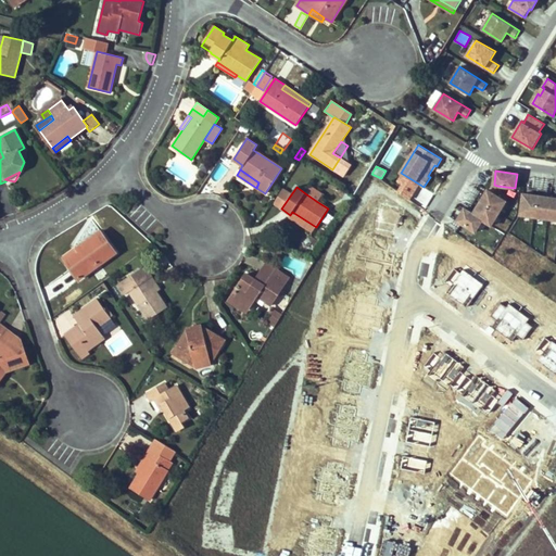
[(305,193),(319,203),(324,196),(311,187),(305,193)]
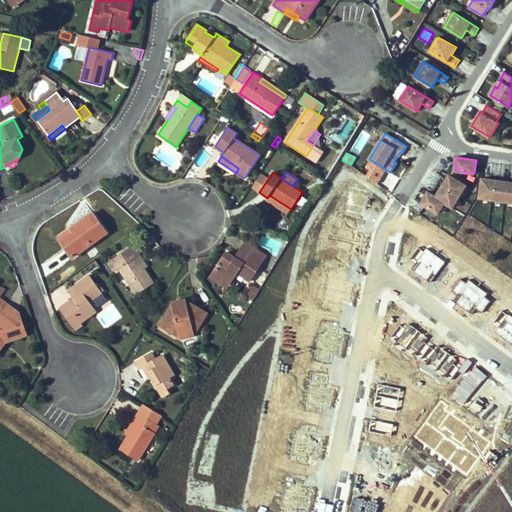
[(259,192),(268,179),(260,174),(252,187),(259,192)]
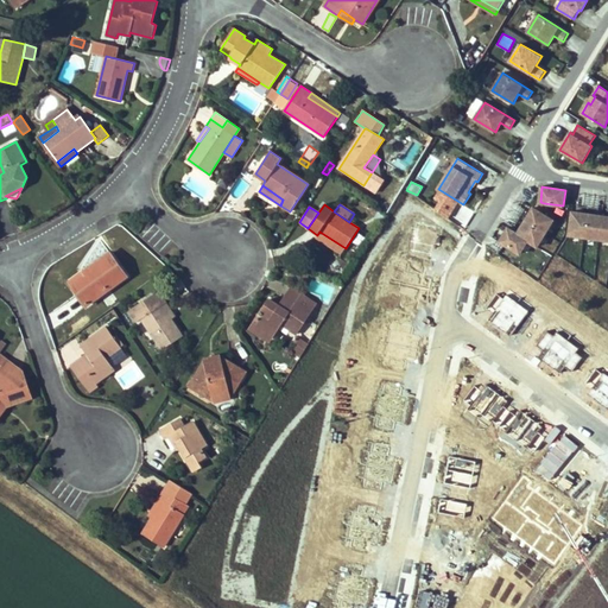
[(539,210),(537,209),(534,207),(518,233),(508,227),(500,241),(520,253),(529,241),(538,246),(555,220),(539,210)]
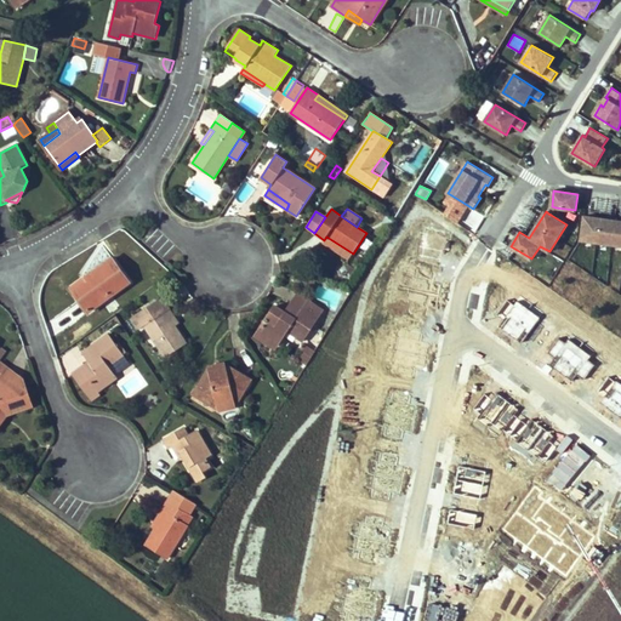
[(383,222),(391,227),(394,220),(387,215),(383,222)]
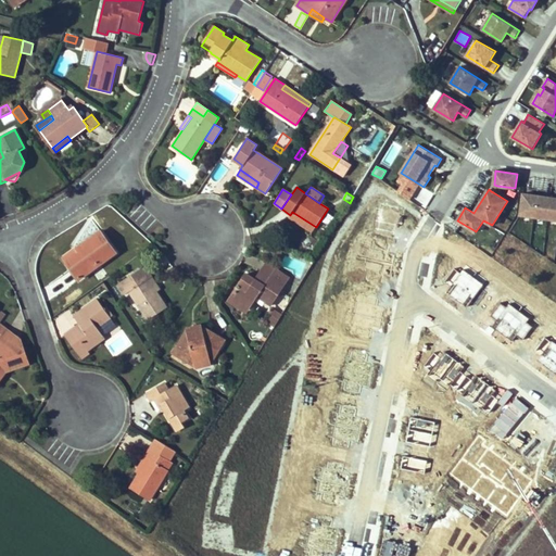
[(555,197),(525,193),(521,214),(555,219),(555,197)]
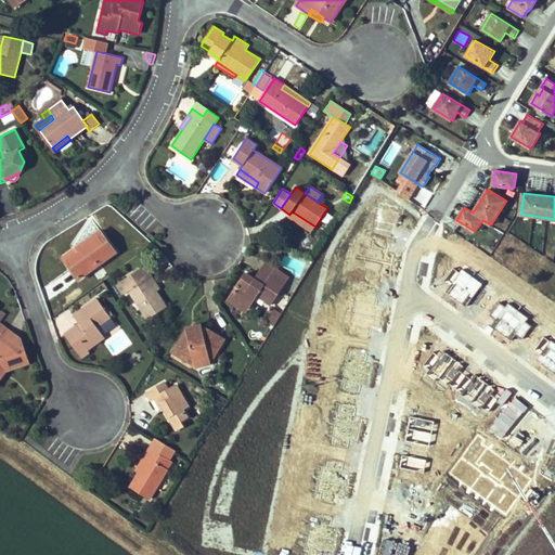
[(288,217),(311,232),(315,227),(292,211),(289,215),(288,217)]
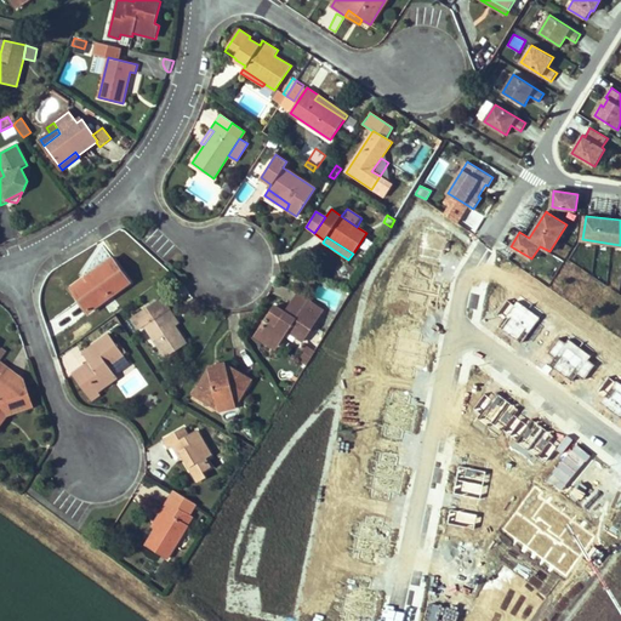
[(90,283),(75,292),(89,311),(129,283),(113,258),(86,277),(90,283)]
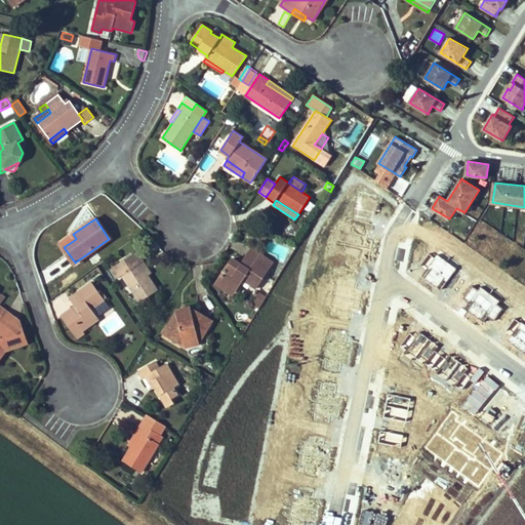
[(76,239),(73,234),(61,243),(64,247),(76,239)]
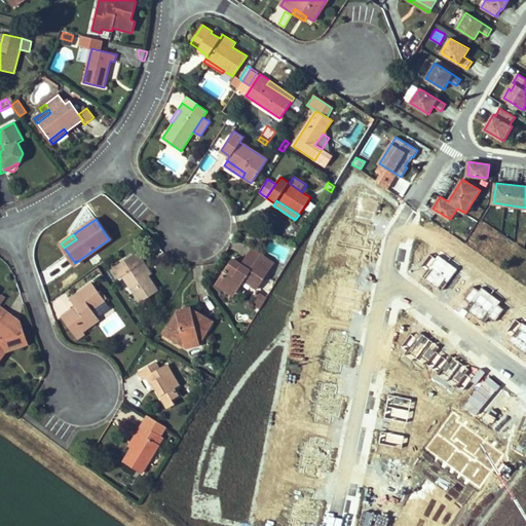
[(266,236),(254,234),(253,241),(265,243),(266,236)]
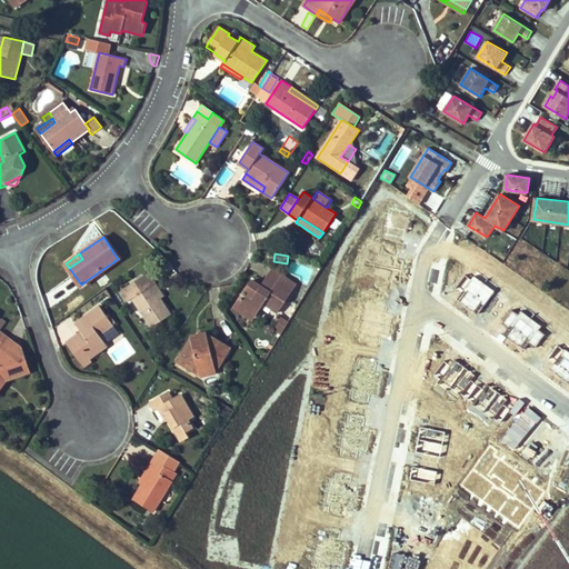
[(238,303),(256,316),(263,303),(278,312),(297,285),(272,269),(266,278),(270,281),(266,289),(261,286),(252,281),(238,303)]
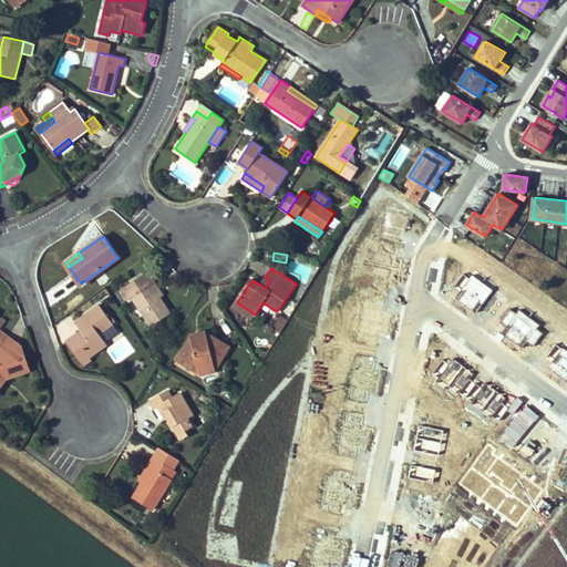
[(158,297),(151,285),(155,282),(148,272),(120,290),(127,300),(132,297),(151,327),(169,315),(158,297)]
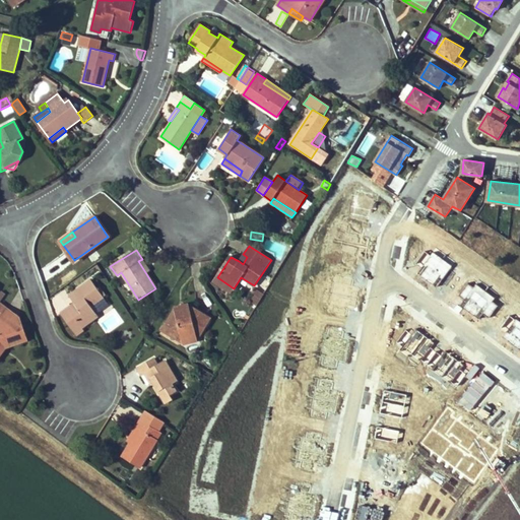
[(247,257),(243,254),(239,261),(243,264),(247,257)]
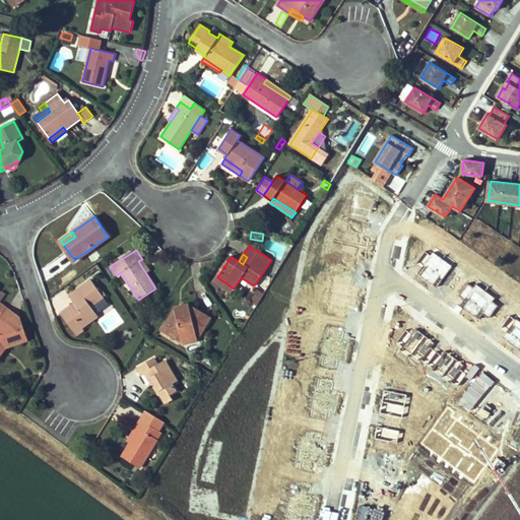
[(138,261),(145,272),(149,270),(142,259),(138,261)]
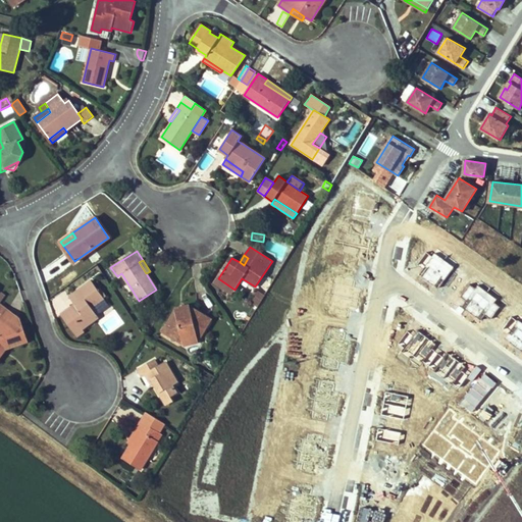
[(235,290),(218,278),(215,283),(232,295),(235,290)]
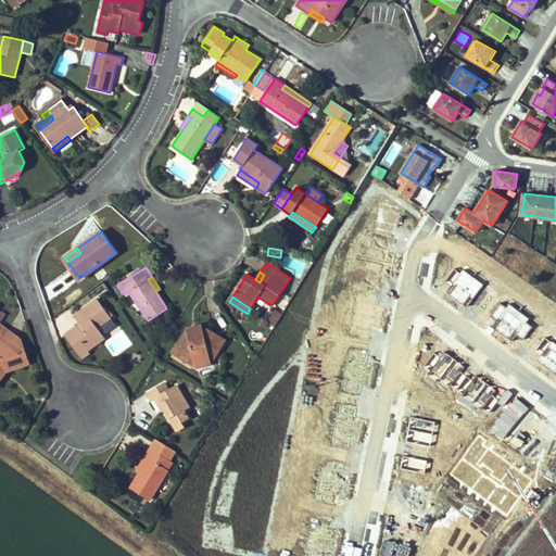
[(104,338),(97,327),(111,317),(98,299),(74,315),(80,324),(65,335),(83,358),(90,353),(88,350),(104,338)]
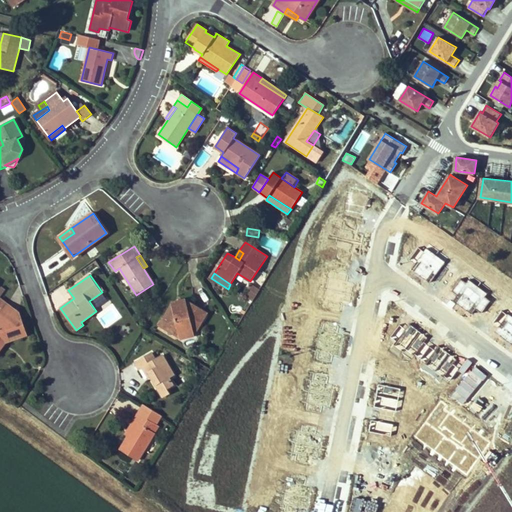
[(253,299),(256,294),(251,291),(250,290),(247,295),(253,299)]
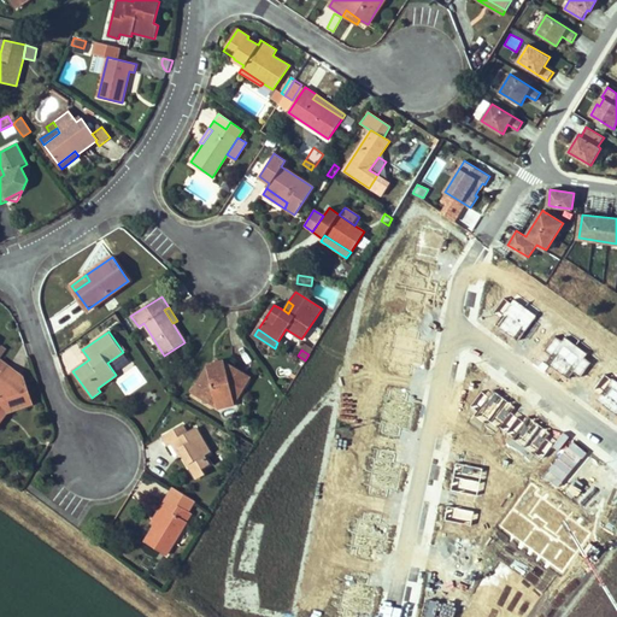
[(224,369),(228,364),(222,362),(209,365),(206,369),(210,372),(224,369)]
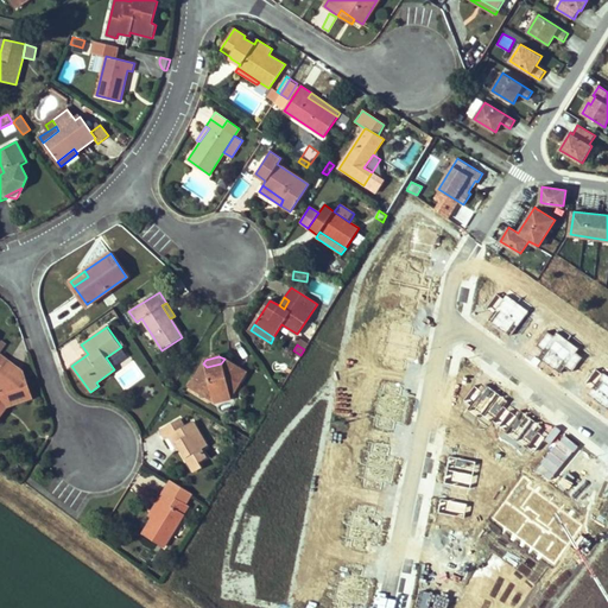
[(213,396),(228,392),(232,394),(242,377),(242,371),(225,359),(221,363),(207,367),(203,363),(192,380),(195,388),(211,398),(213,396)]
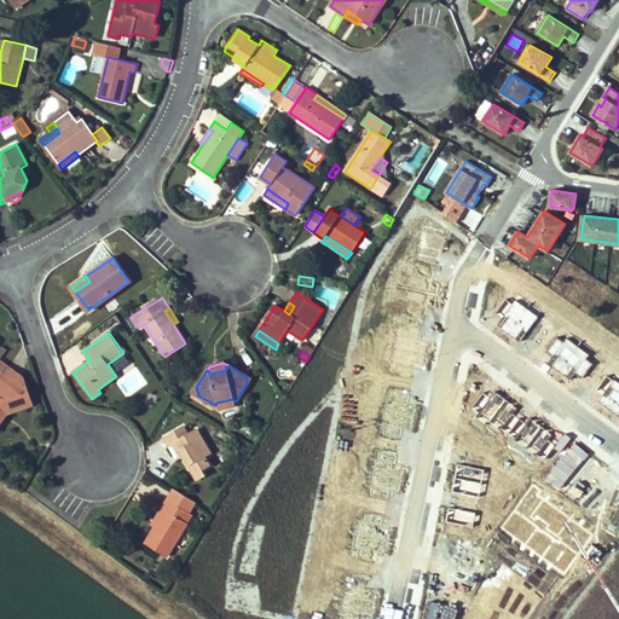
[(0,422),(3,420),(0,418),(0,412),(4,415),(32,405),(22,377),(9,368),(0,379),(0,422)]
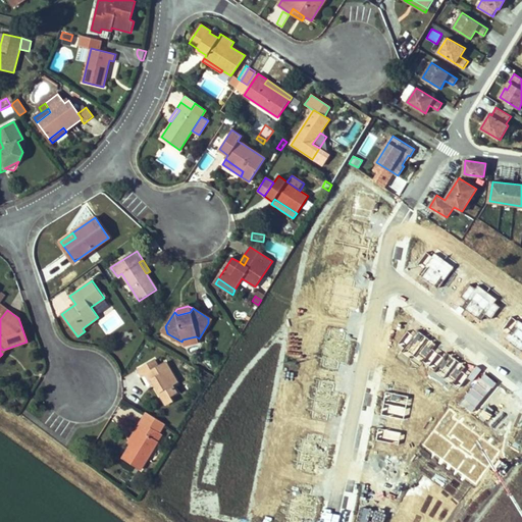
[(186,345),(197,342),(199,338),(196,336),(183,340),(181,342),(186,345)]
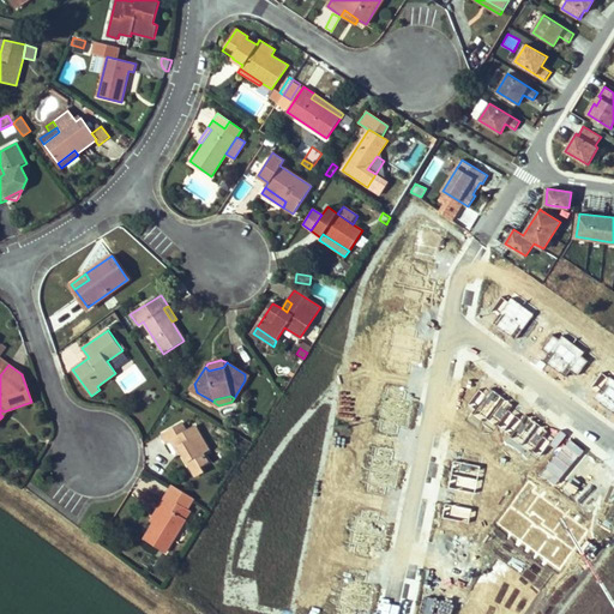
[(192,471),(200,467),(208,463),(203,453),(209,450),(196,427),(186,432),(182,425),(162,434),(167,444),(170,441),(174,440),(181,453),(192,471)]
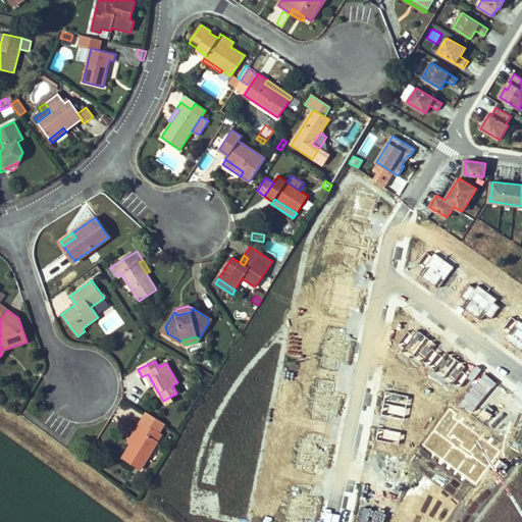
[(208,377),(202,373),(198,379),(205,382),(208,377)]
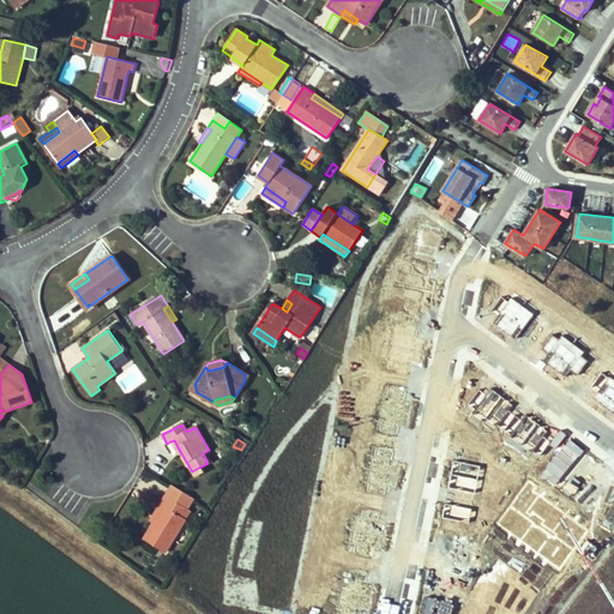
[(170,441),(179,455),(181,453),(174,440),(170,441)]
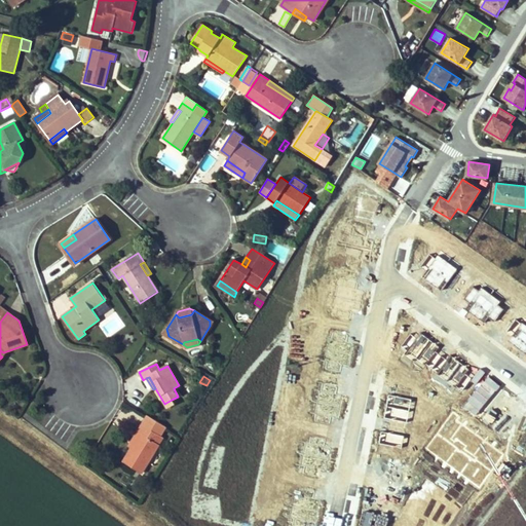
[(138,433),(141,435),(132,449),(123,462),(141,474),(158,445),(151,441),(156,433),(142,424),(138,433)]
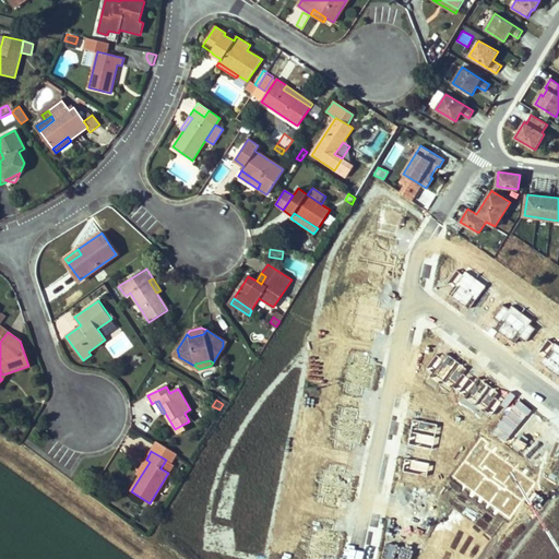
[(150,462),(146,460),(137,475),(140,477),(150,462)]
